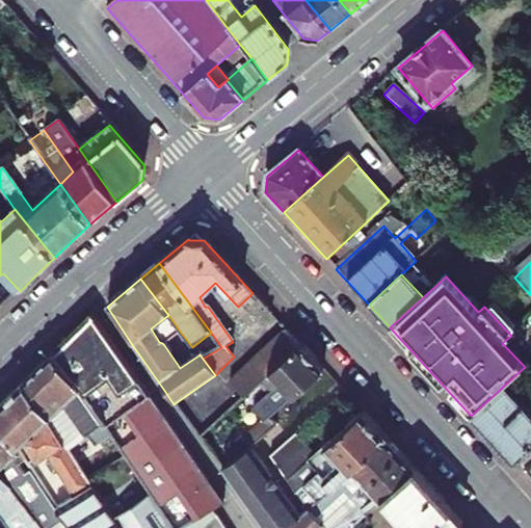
[(164,345),(181,333),(168,315),(151,328),(159,342),(162,343),(164,345)]
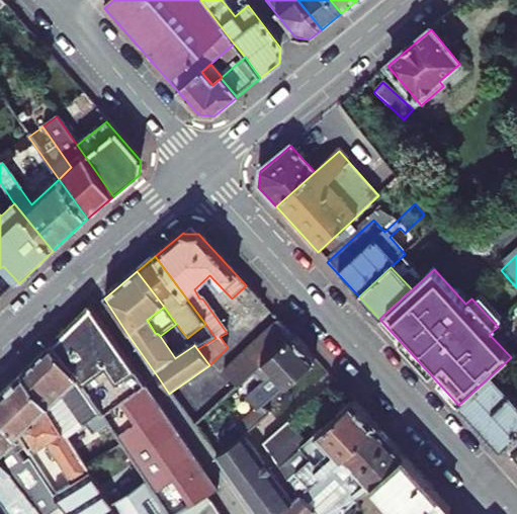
[(145,387),(89,308),(50,346),(78,380),(102,416),(145,387)]
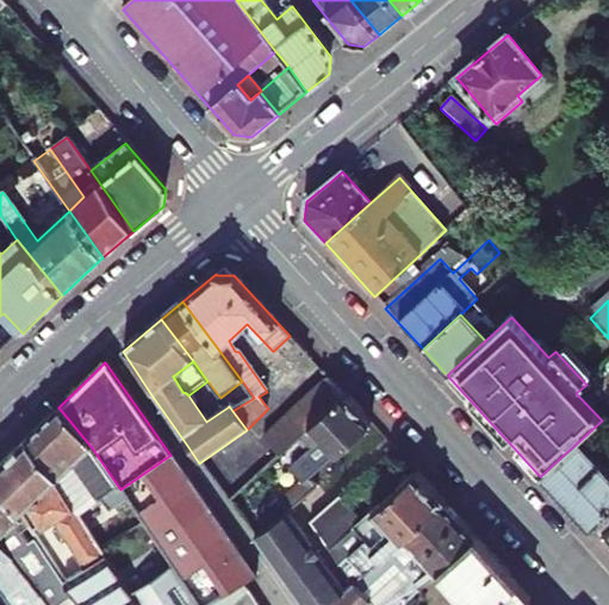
[(285,418),(302,435),(345,395),(328,379),(285,418)]
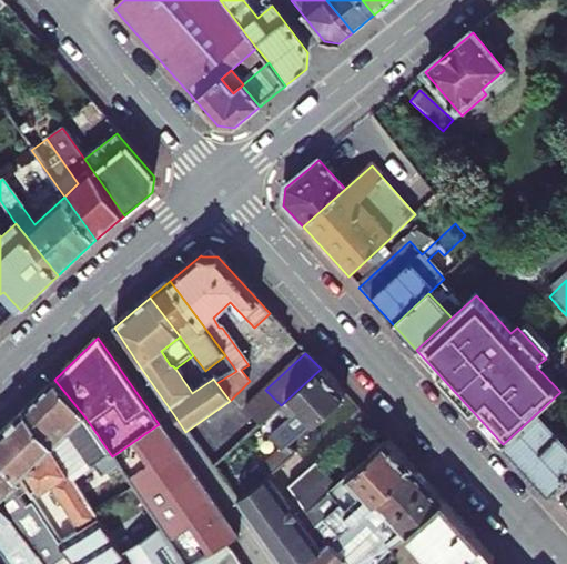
[(281,405),(279,409),(290,420),(269,440),(280,452),(259,472),(266,481),(269,480),(294,456),(287,449),(345,396),(321,369),(281,405)]
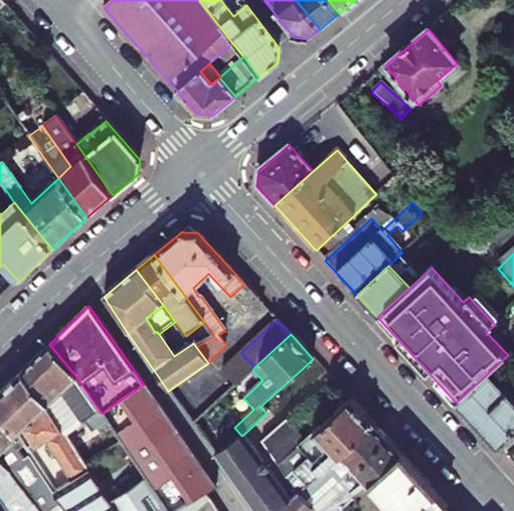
[(49,344),(21,372),(47,405),(66,436),(83,422),(92,434),(108,422),(102,413),(77,378),(49,344)]
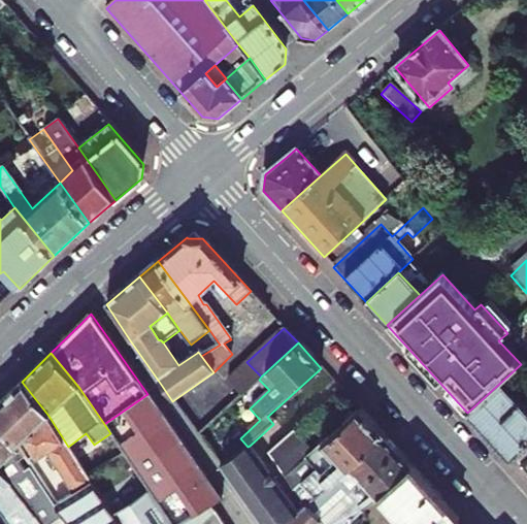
[(227,381),(241,395),(258,380),(261,377),(246,362),(227,381)]
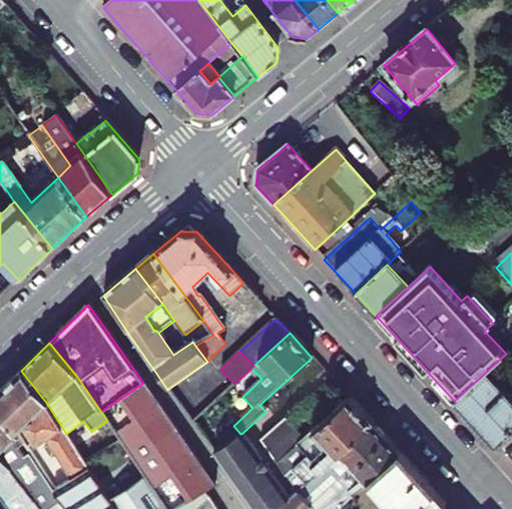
[(0,411),(16,434),(24,427),(36,445),(45,440),(47,444),(44,448),(50,458),(56,458),(71,481),(54,491),(65,508),(114,508),(110,501),(109,500),(97,482),(89,470),(66,434),(47,404),(21,371),(0,391),(0,411)]
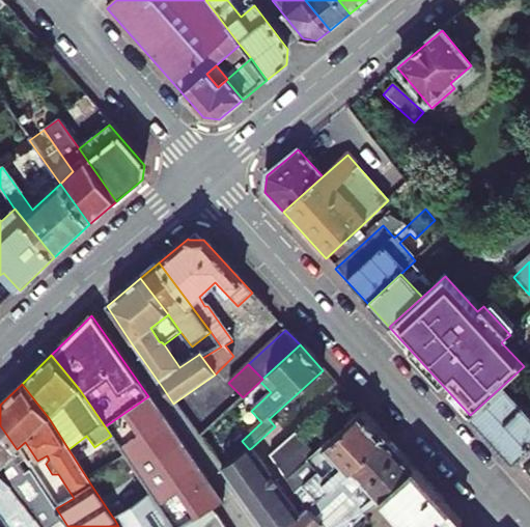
[(470,415),(513,464),(529,448),(529,414),(503,385),(470,415)]
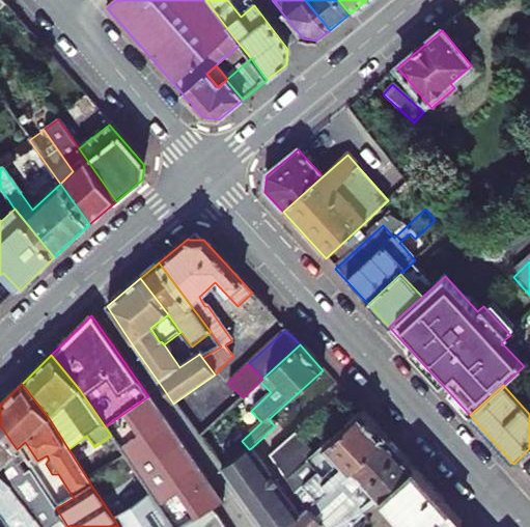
[(134,470),(141,480),(186,449),(148,396),(105,426),(111,436),(134,470)]
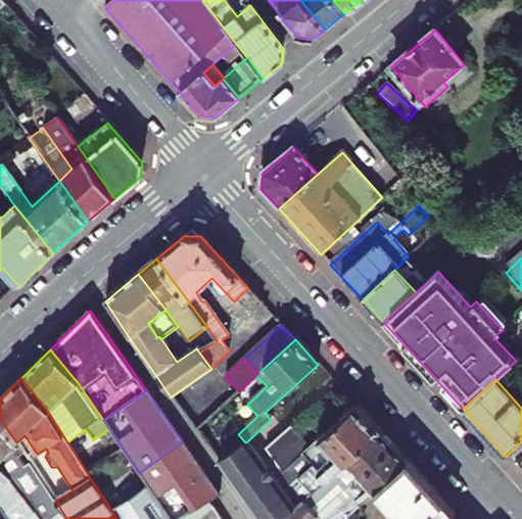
[(379,432),(357,407),(303,456),(313,466),(291,486),(304,501),(379,432)]
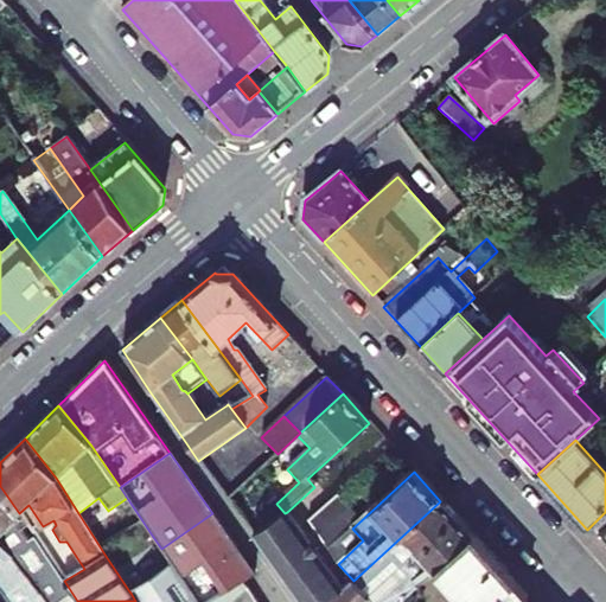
[(0,544),(43,601),(62,601),(33,559),(39,555),(20,532),(29,527),(19,513),(0,486),(0,544)]
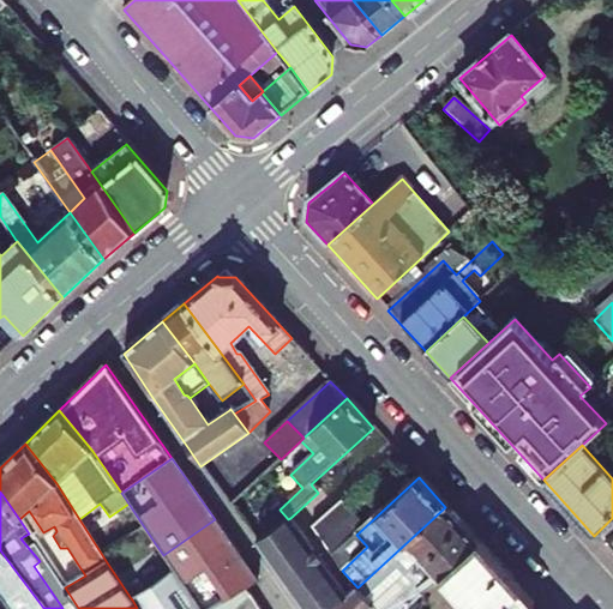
[(406,577),(462,525),(445,507),(358,588),(347,597),(330,608),(372,608),(373,607),(365,598),(398,568),(406,577)]
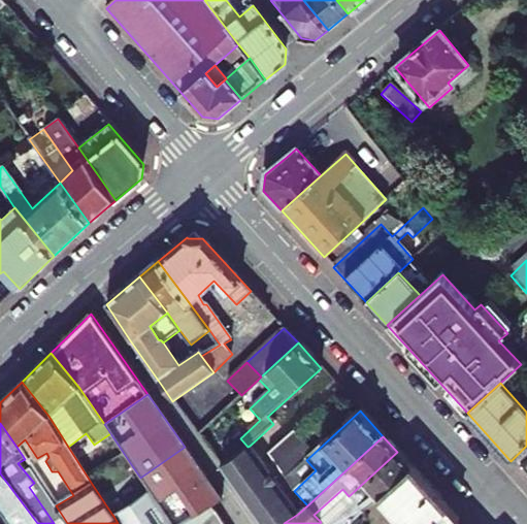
[(248,447),(221,466),(261,523),(284,523),(298,514),(277,486),(250,446),(248,447)]
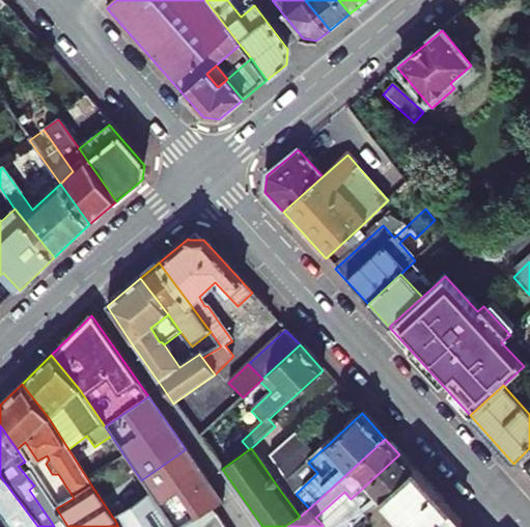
[(184,526),(223,503),(186,449),(141,480),(149,493),(172,526),(184,526)]
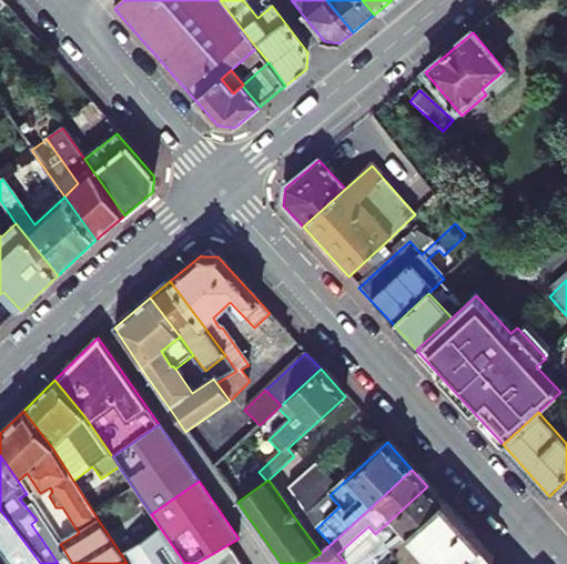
[(376,563),(403,541),(407,536),(443,503),(427,486),(375,534),(382,542),(356,563),(346,563),(345,562),(344,563),(376,563)]
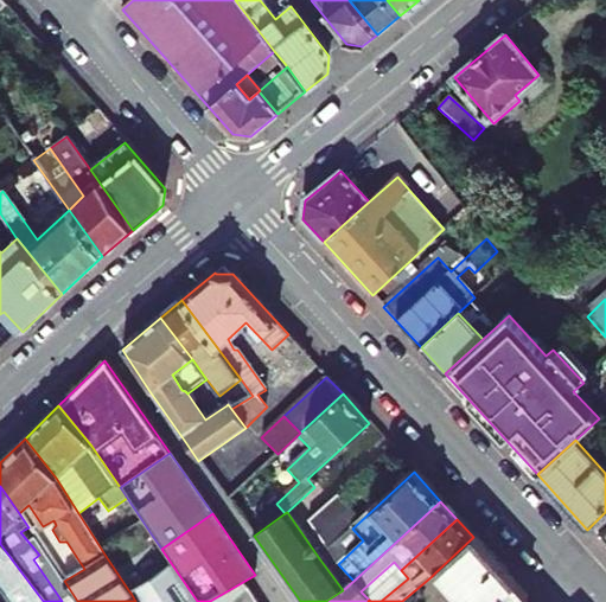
[(326,552),(338,564),(363,540),(352,529),(326,552)]
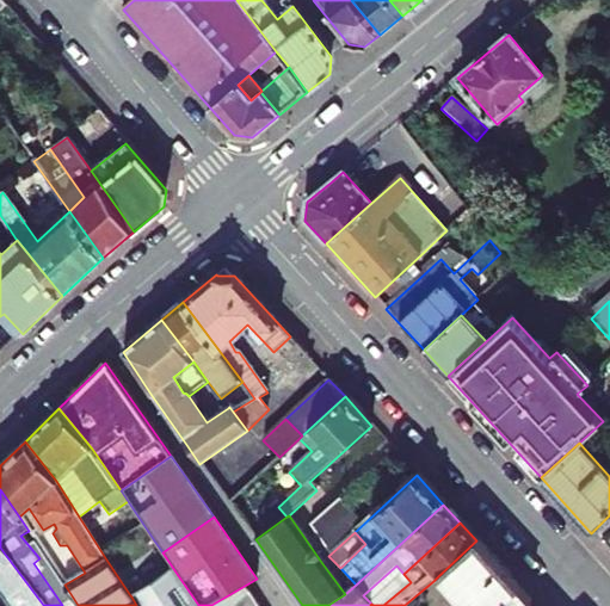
[(476,540),(438,576),(466,605),(528,605),(533,601),(476,540)]
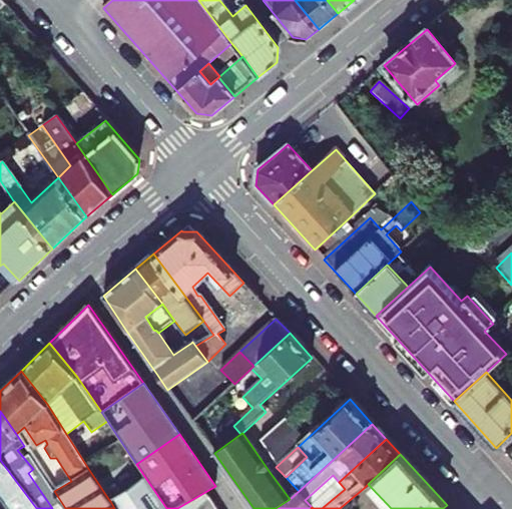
[(36,508),(0,460),(0,499),(6,508),(36,508)]
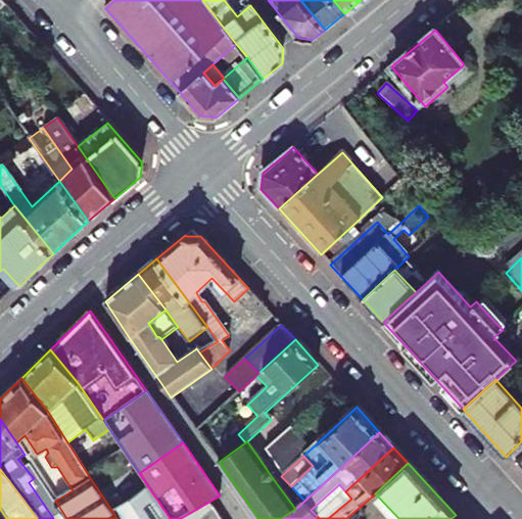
[(275,481),(295,509),(304,501),(291,486),(281,476),(275,481)]
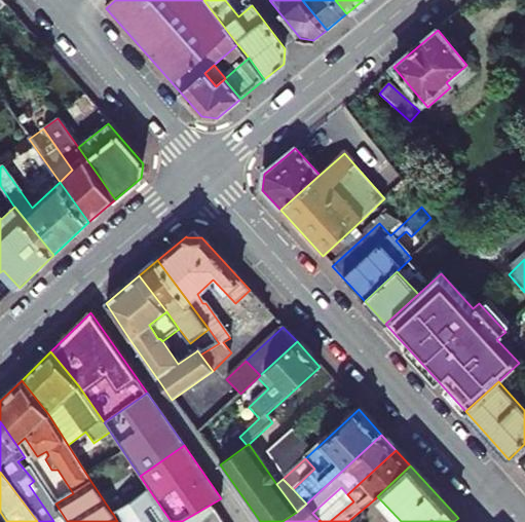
[(312,513),(320,520),(347,494),(341,487),(312,513)]
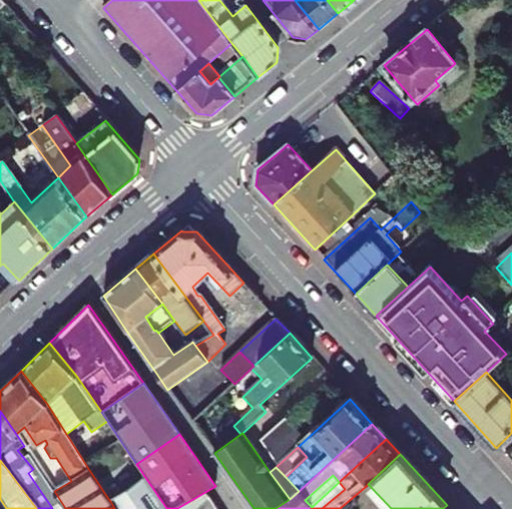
[(166,508),(145,477),(110,501),(114,508),(166,508)]
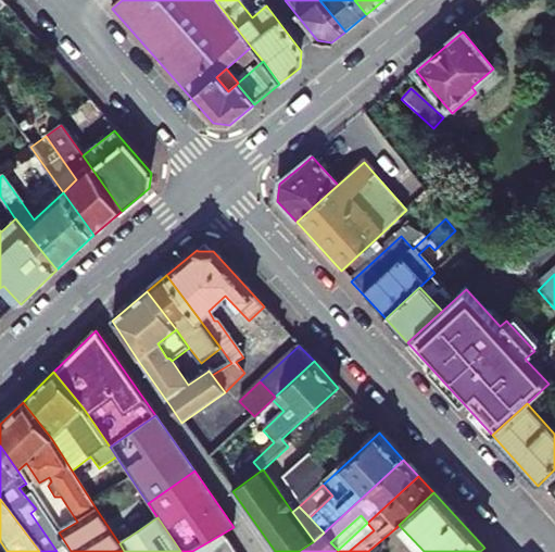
[(338,550),(339,551),(349,551),(374,530),(367,523),(338,550)]
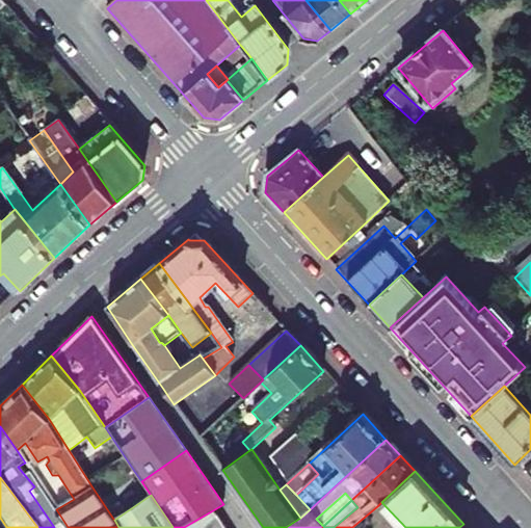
[(217,517),(198,527),(223,527),(217,517)]
